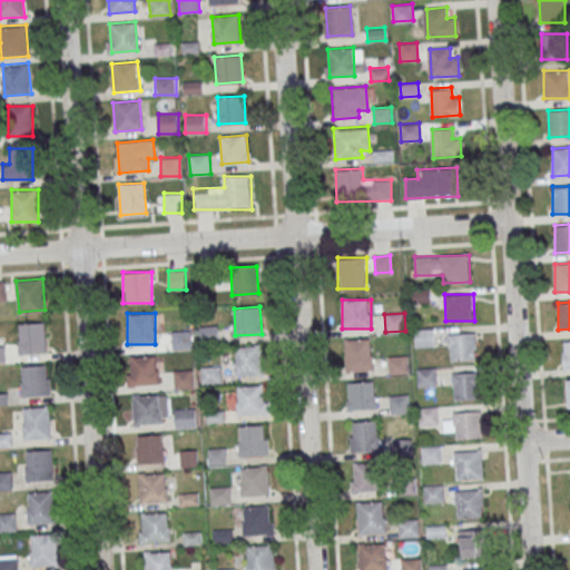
[(45,321),(18,323),(21,354),(47,352),(45,321)]
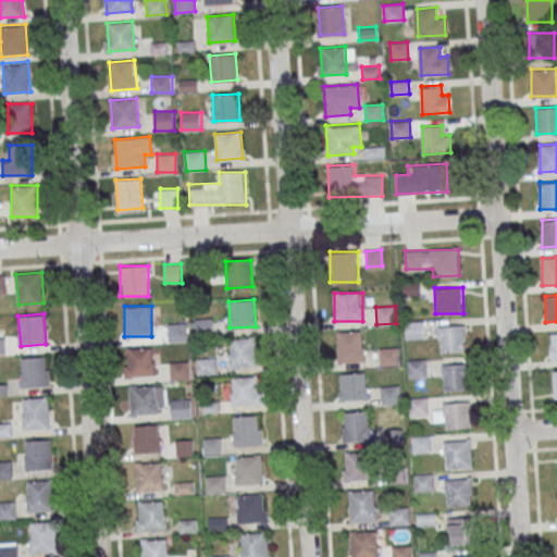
[(194,319),(213,318),(214,335),(196,336),(194,319)]
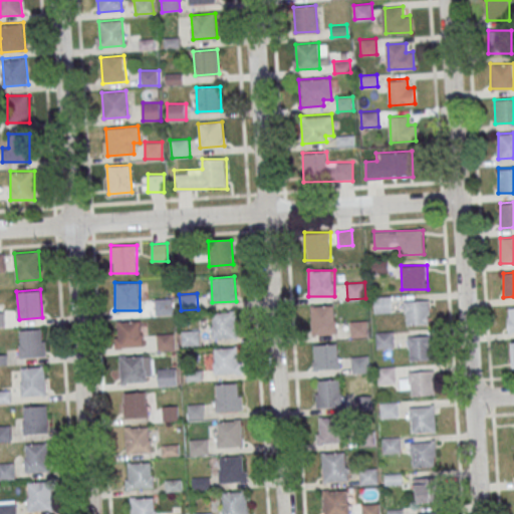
[(373,296),(392,295),(393,311),(374,312),(373,296)]
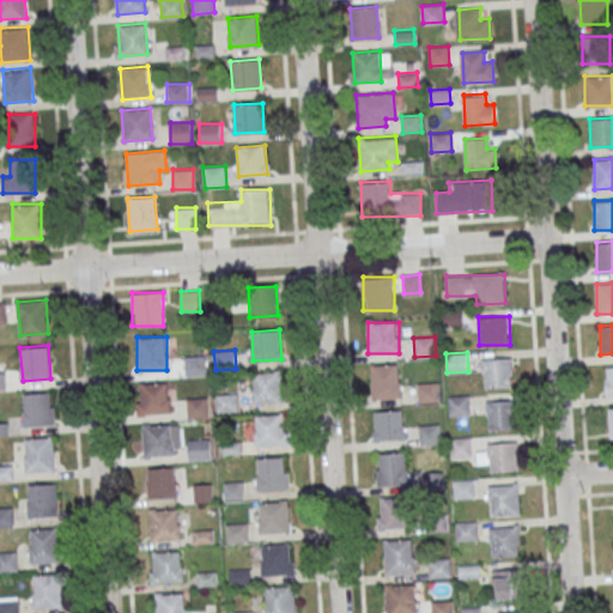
[(184,356),(205,354),(206,374),(186,375),(184,356)]
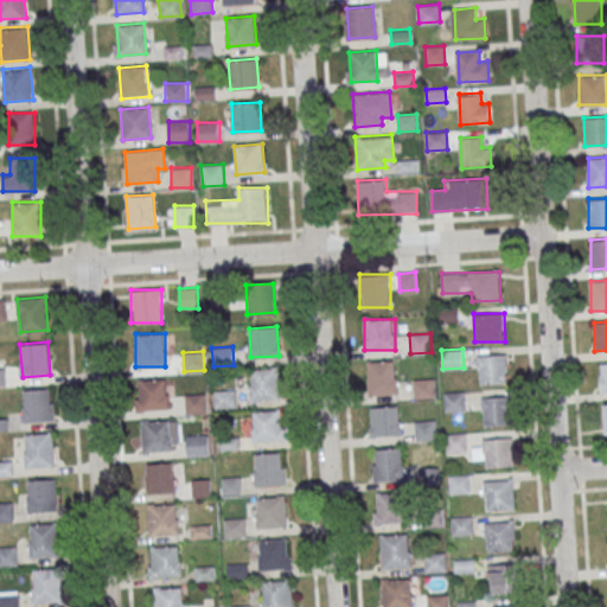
[(479,356),(506,353),(509,383),(480,384),(479,356)]
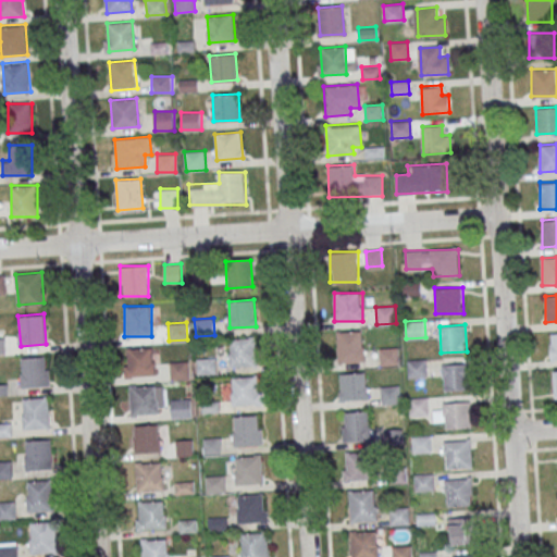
[(338,361),(364,361),(364,331),(338,331),(338,361)]
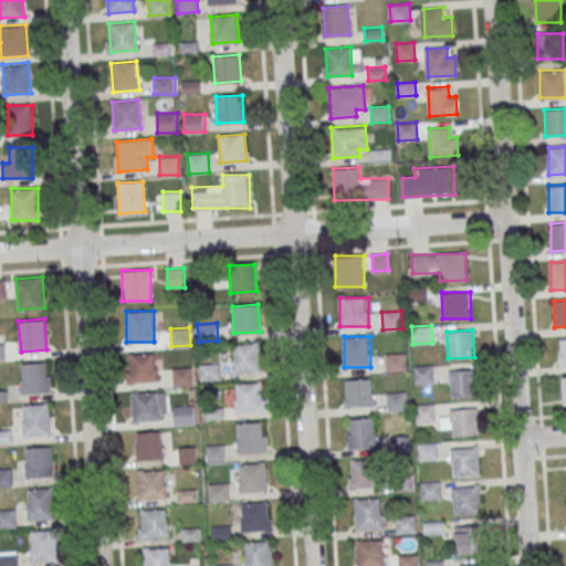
[(233,345),(260,343),(261,370),(236,371),(233,345)]
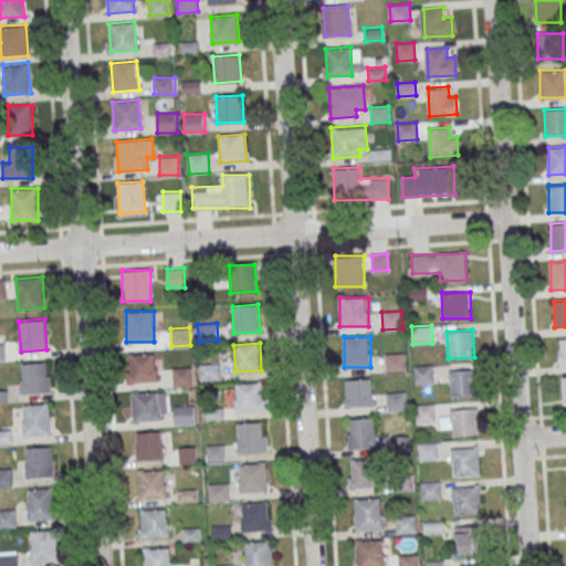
[(386,353),(406,352),(407,369),(386,370),(386,353)]
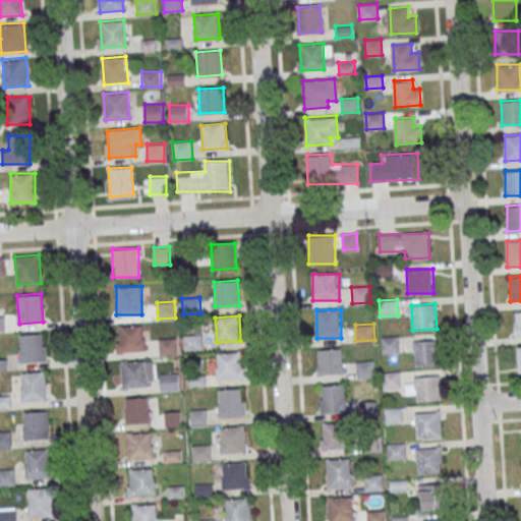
[(145,326),(116,326),(116,351),(145,351),(145,326)]
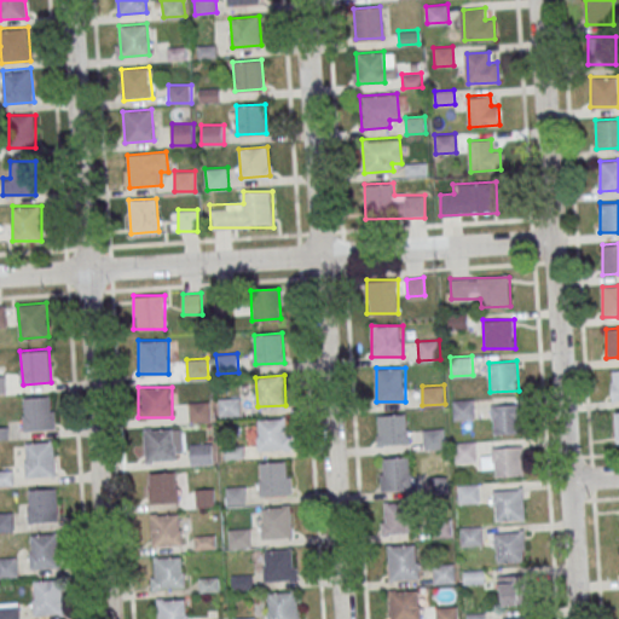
[(51,395),(23,398),(25,431),(53,428),(51,395)]
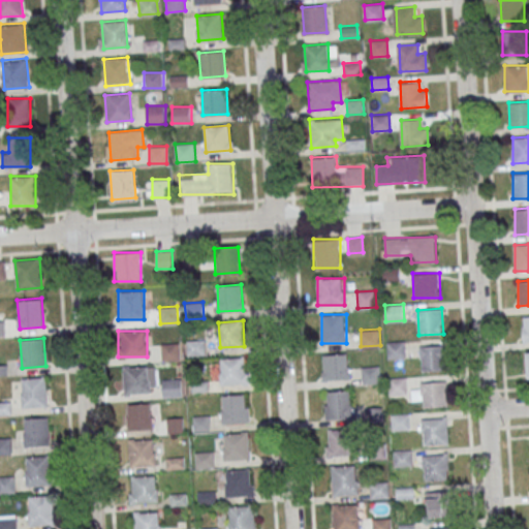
[(187,340),(205,338),(206,354),(188,355),(187,340)]
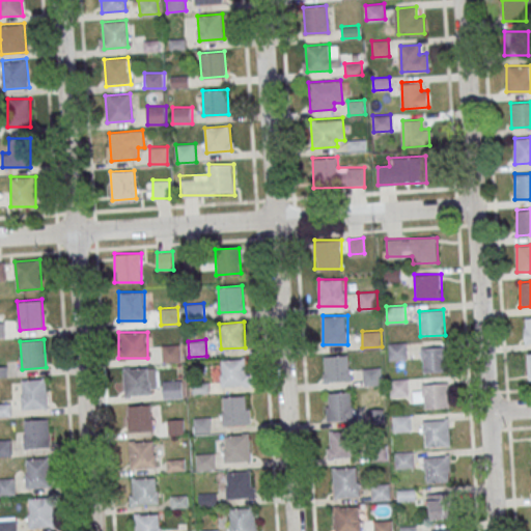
[(388,343),(408,342),(408,359),(389,360),(388,343)]
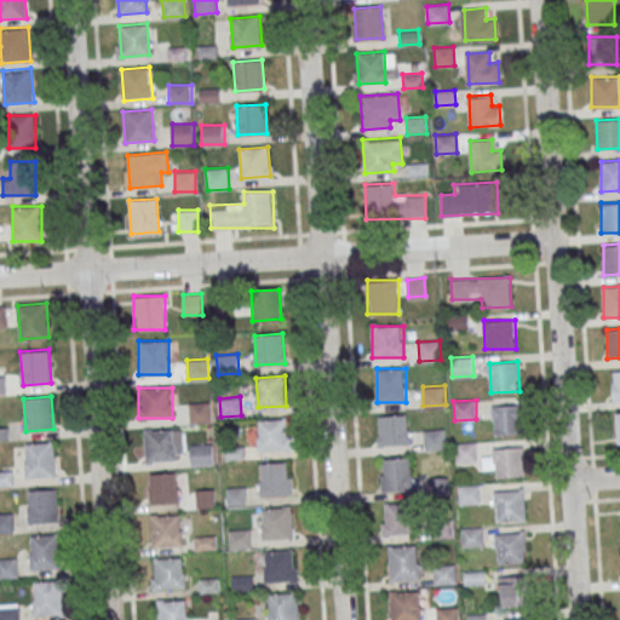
[(189,403),(210,402),(211,420),(190,422),(189,403)]
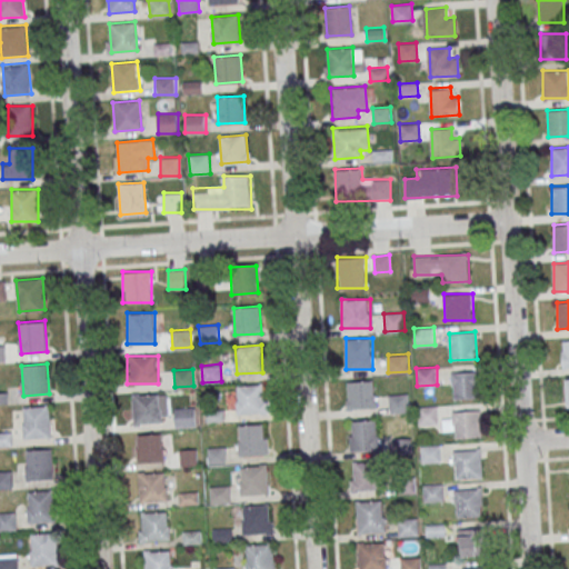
[(451,372),(478,371),(479,399),(453,400),(451,372)]
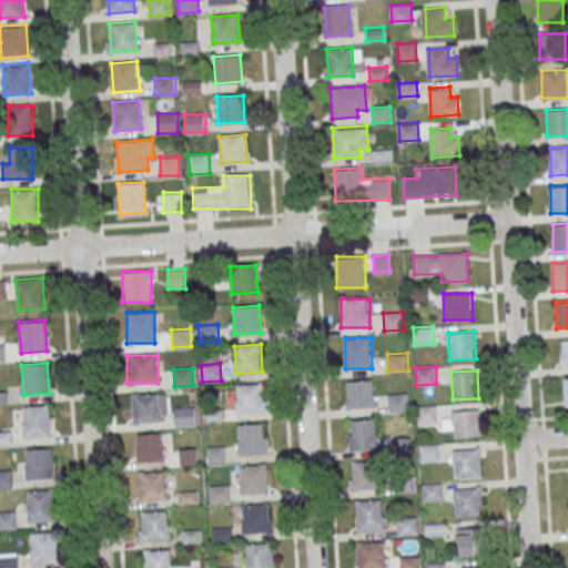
[(374,379),(346,379),(346,407),(374,407),(374,379)]
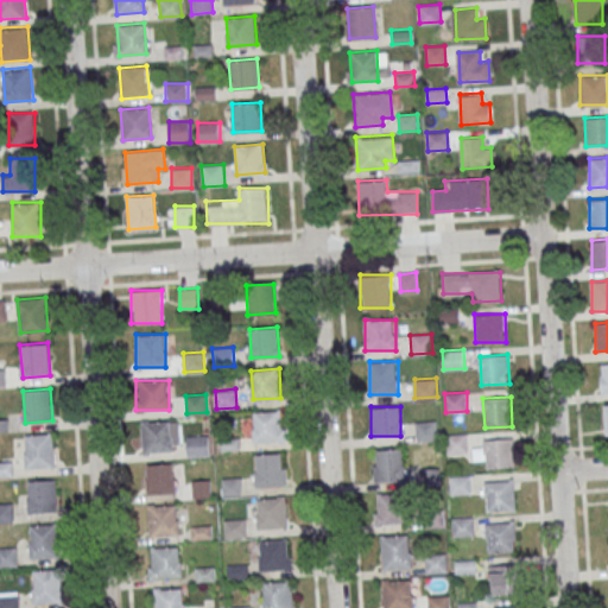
[(253,412),(280,410),(283,439),(255,442),(253,412)]
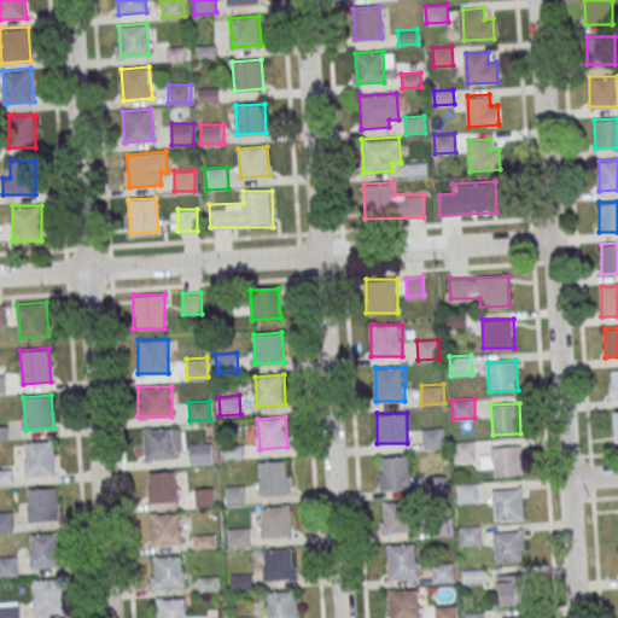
[(0,423),(9,423),(10,437),(0,437),(0,423)]
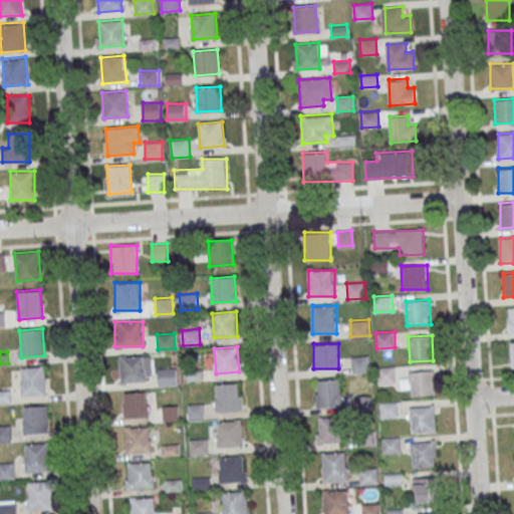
[(153,355),(120,355),(120,382),(153,382),(153,355)]
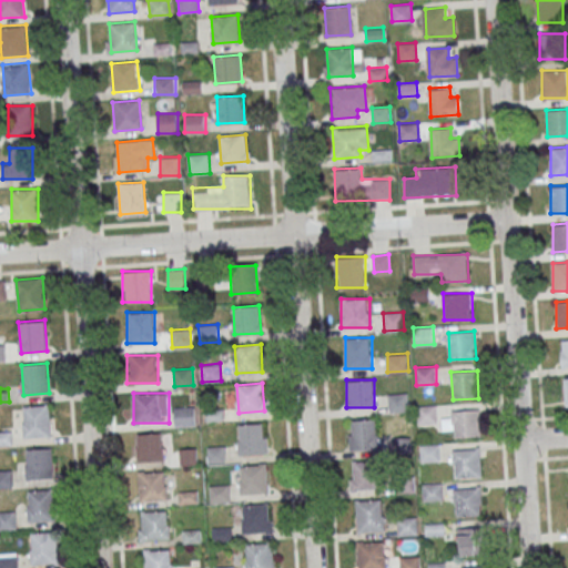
[(387,394),(408,393),(409,411),(388,412),(387,394)]
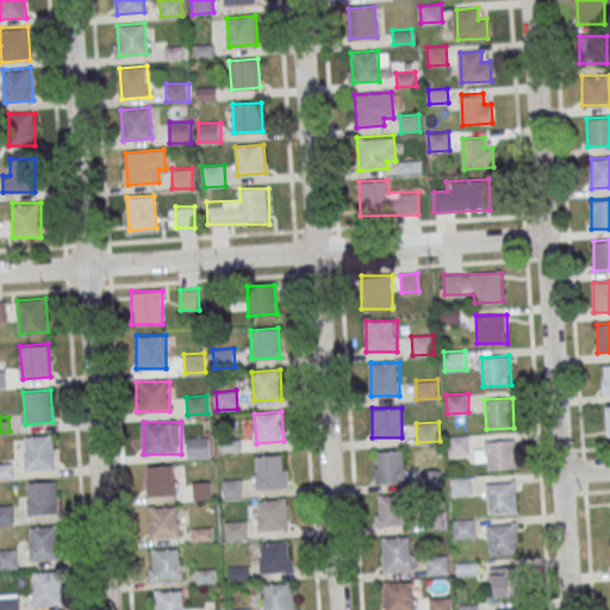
[(53,435),(24,437),(27,470),(55,467),(53,435)]
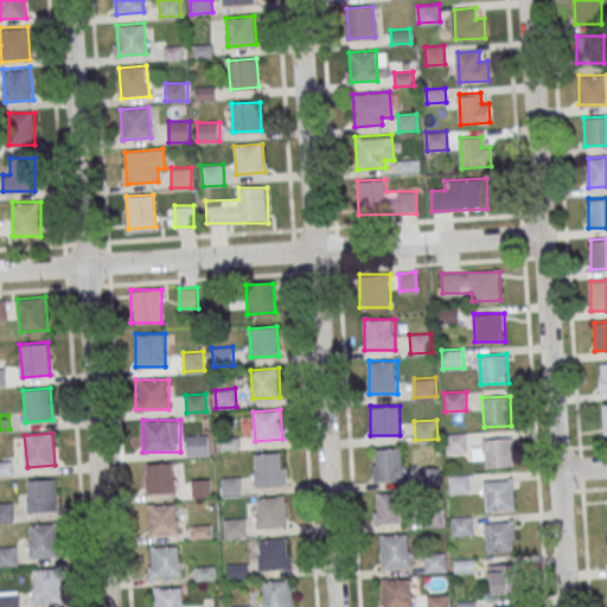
[(446,434),(467,433),(468,452),(447,453),(446,434)]
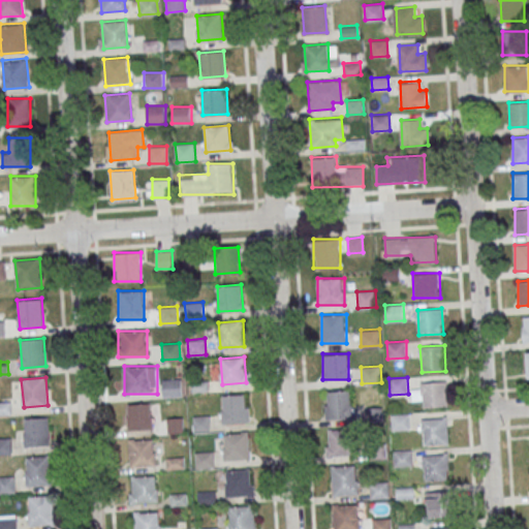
[(162,380),(180,379),(181,395),(163,397),(162,380)]
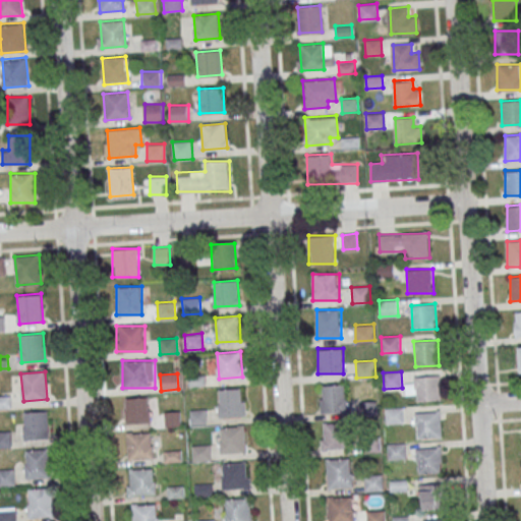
[(187,374),(206,373),(207,386),(187,387),(187,374)]
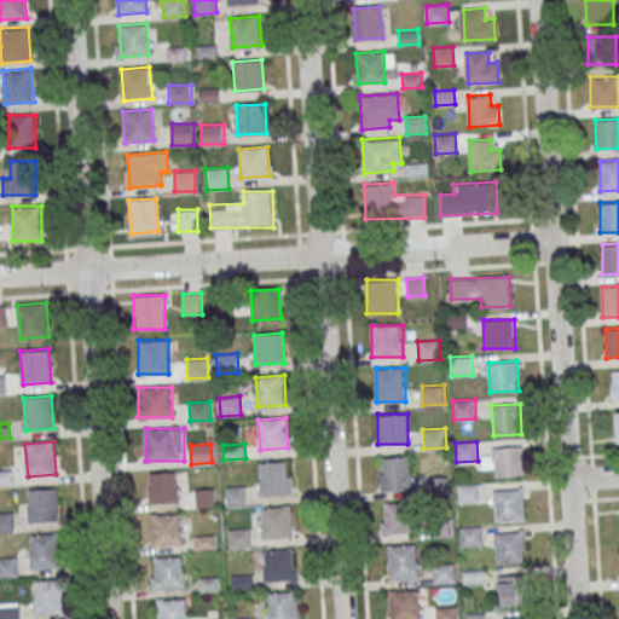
[(495,447),(524,446),(525,476),(497,478),(495,447)]
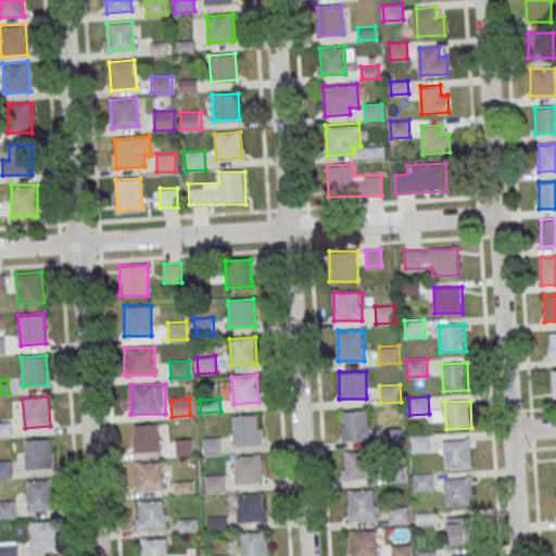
[(341,411),(342,441),(368,440),(368,411),(341,411)]
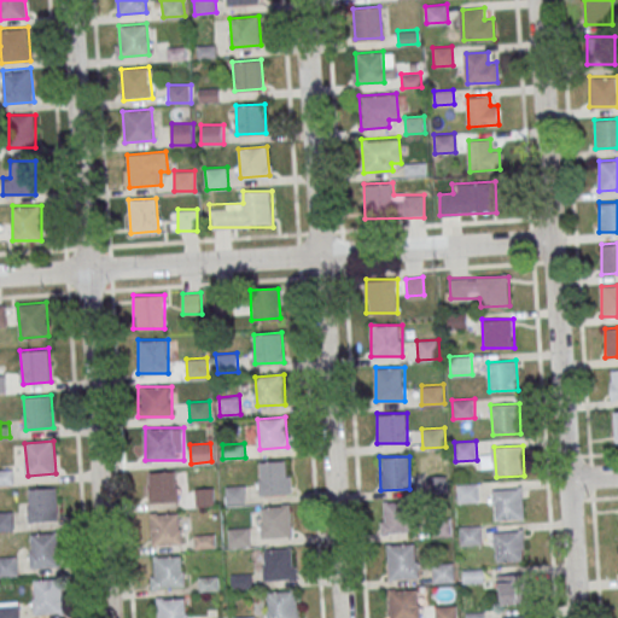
[(260,495),(290,495),(290,461),(260,461),(260,495)]
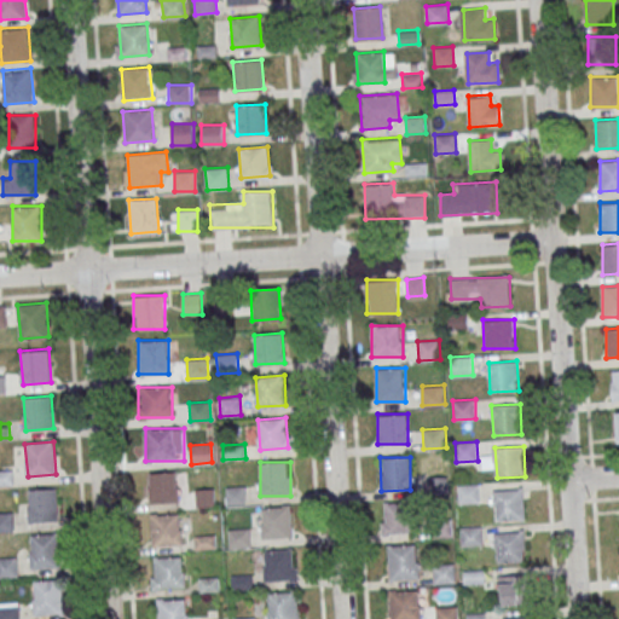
[(0,469),(13,469),(13,484),(0,484),(0,469)]
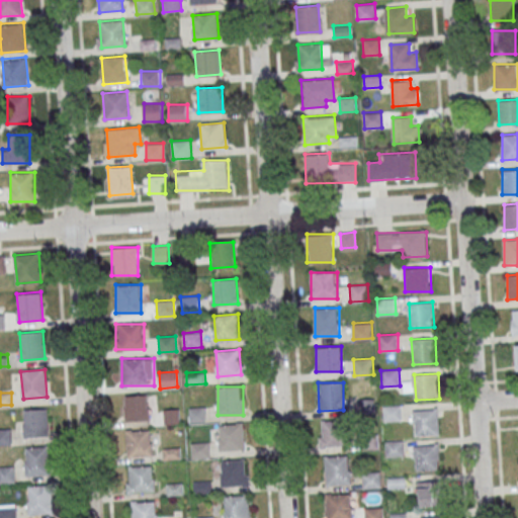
[(124,395),(124,421),(149,421),(149,395),(124,395)]
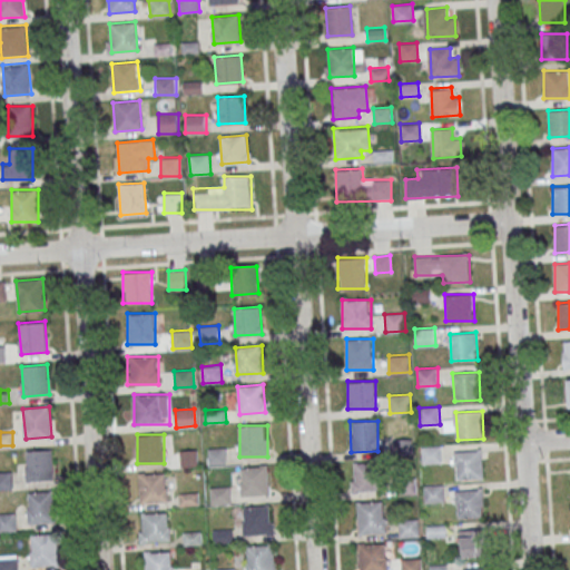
[(422,446),(442,445),(443,463),(423,464),(422,446)]
